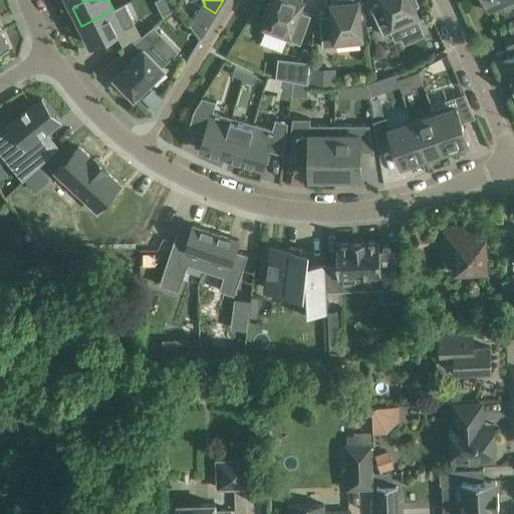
[(262,30),(300,44),(311,15),(299,11),(302,0),(273,0),(272,4),(268,3),(263,16),(267,18),(262,30)]
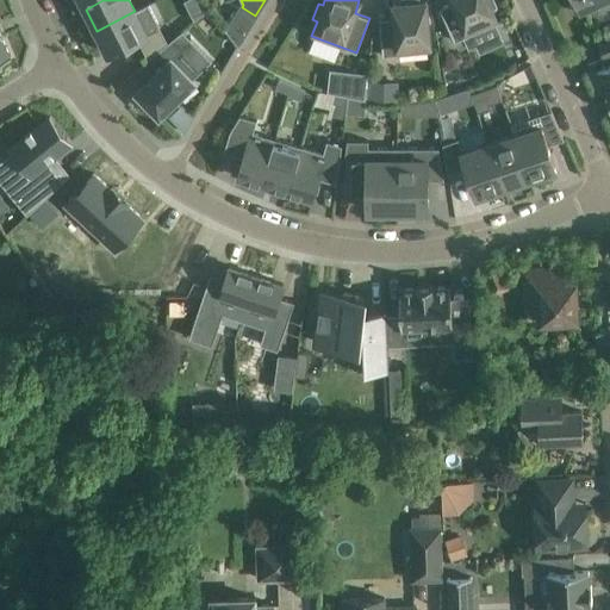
[(383,56),(430,51),(425,0),(418,1),(417,0),(400,0),(402,2),(393,4),(394,18),(379,19),(383,56)]
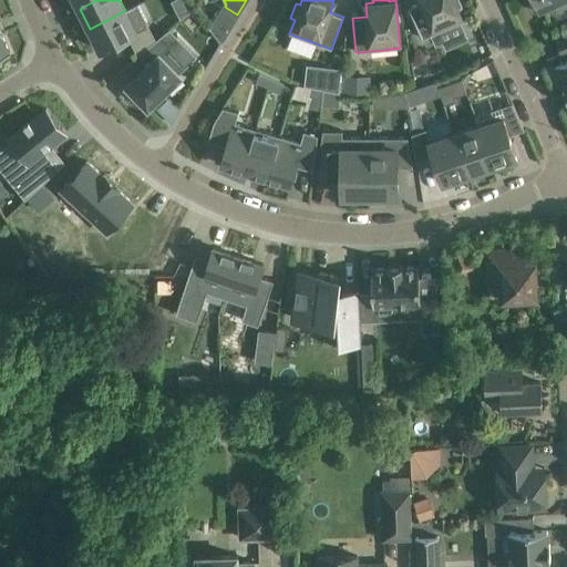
[(420,0),(421,2),(409,8),(422,39),(463,20),(457,7),(461,6),(457,0),(420,0)]
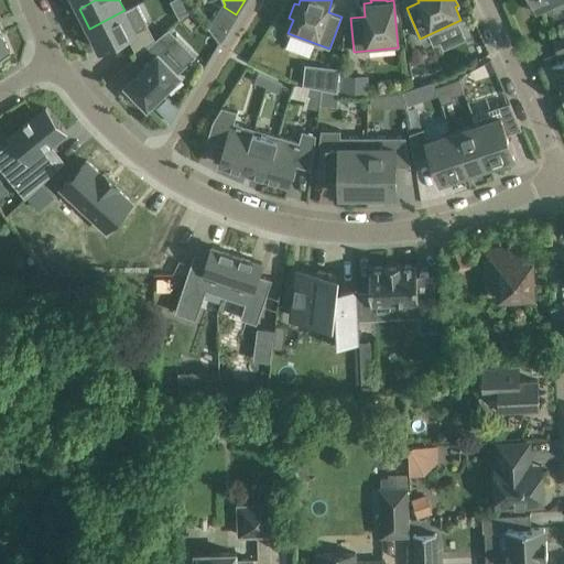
[(563,0),(529,0),(535,13),(552,6),(554,10),(563,4),(563,0)]
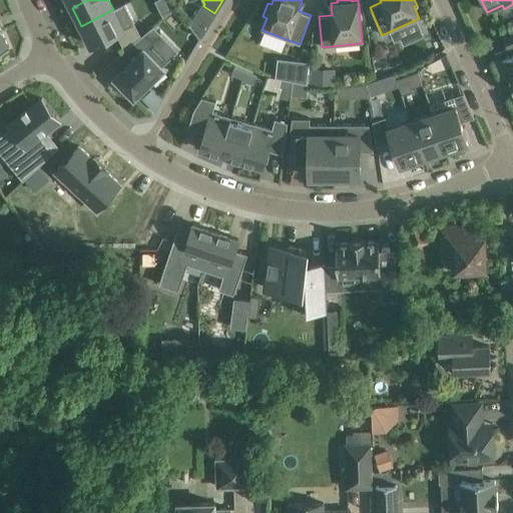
[(81,26),(91,45),(134,23),(124,4),(113,9),(81,26)]
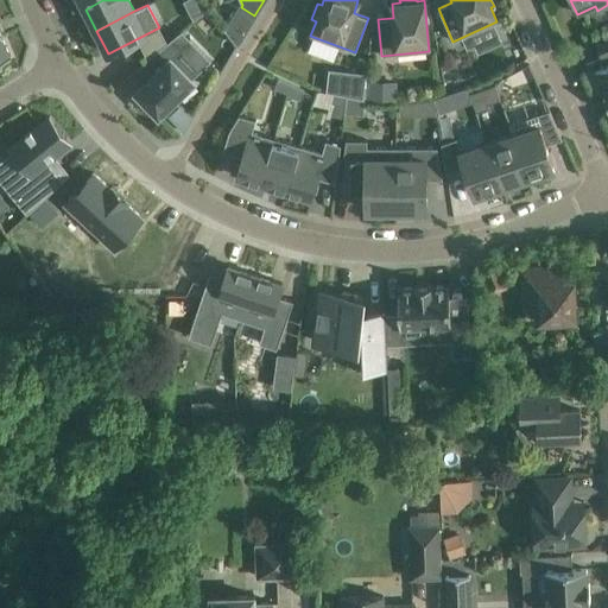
[(0,61),(11,57),(1,36),(4,36),(0,27),(0,61)]
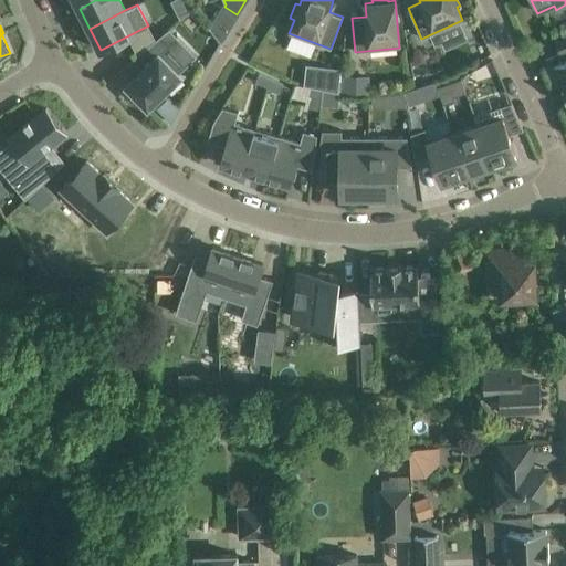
[(565,29),(553,35),(563,55),(565,53),(565,29)]
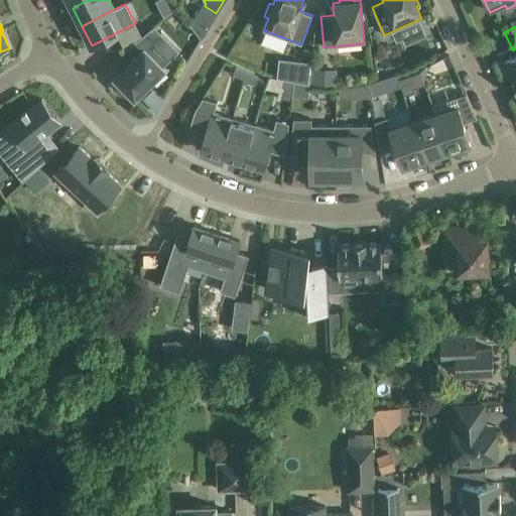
[(120,82),(117,85),(128,95),(130,92),(135,97),(163,68),(162,67),(166,62),(150,45),(154,41),(145,33),(125,49),(134,59),(116,77),(120,82)]
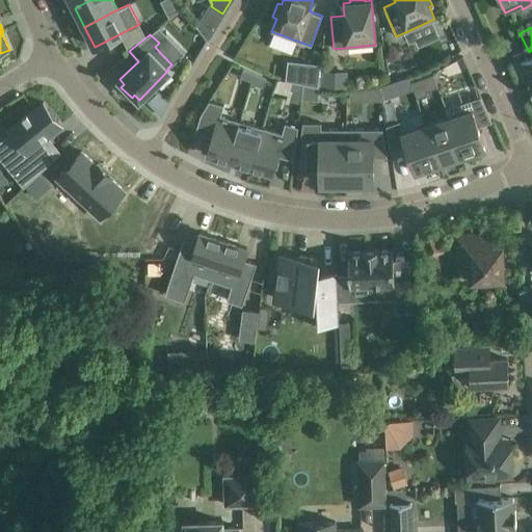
[(531,57),(521,63),(530,82),(528,83),(531,91),(531,57)]
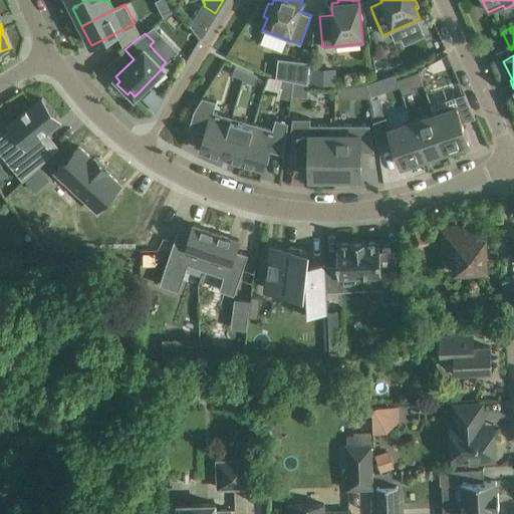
[(278,59),(276,77),(280,78),(291,80),(292,80),(306,83),(309,62),(278,59)]
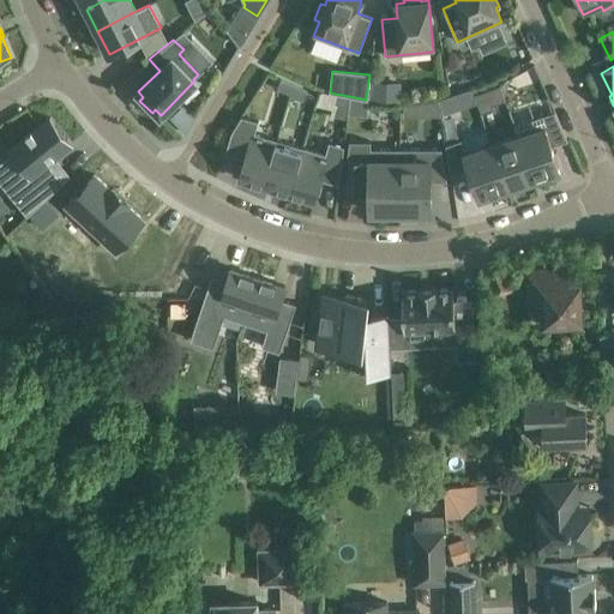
[(281,79),(277,88),(290,94),(294,85),(281,79)]
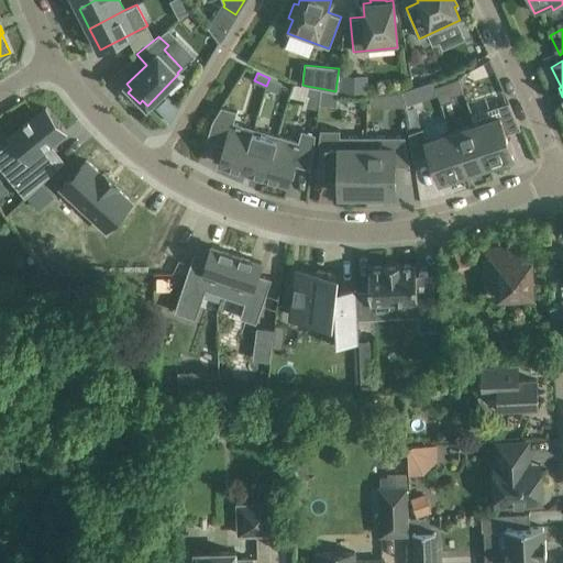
[(367,94),(367,76),(339,75),(338,94),(367,94)]
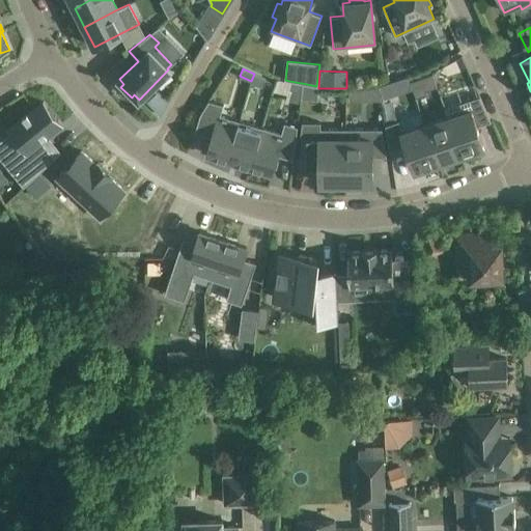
[(254,74),(251,81),(261,86),(266,79),(254,74)]
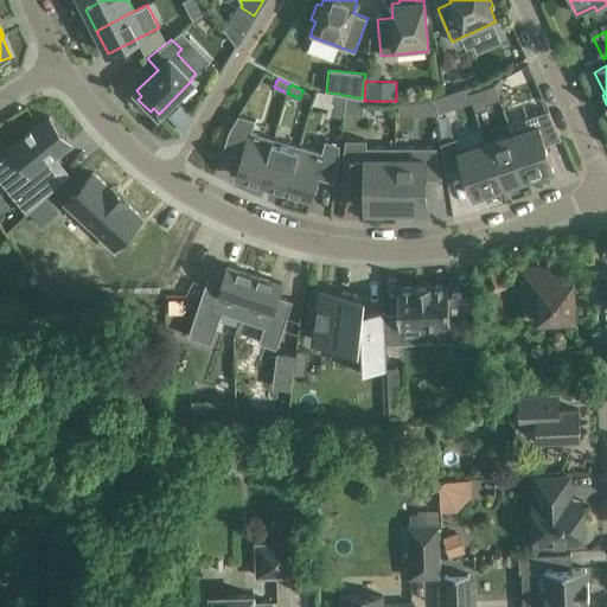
[(480,88),(468,91),(474,110),(486,107),(485,102),(480,88)]
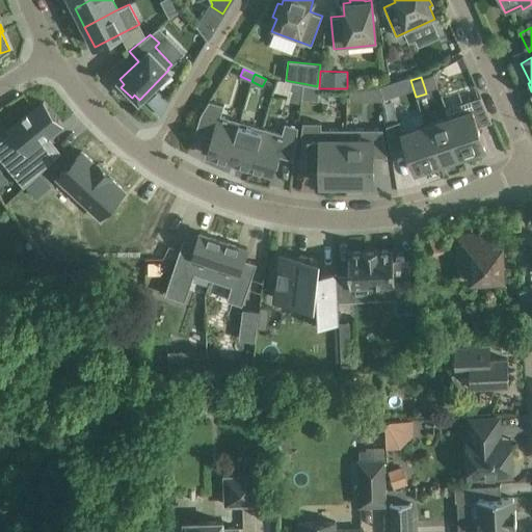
[(290,89),(288,100),(298,102),(301,83),(290,81),(289,89),(290,89)]
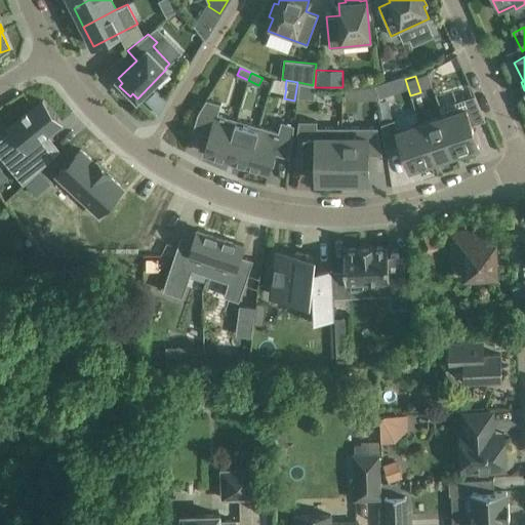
[(387,80),(374,84),(378,96),(391,92),(387,80)]
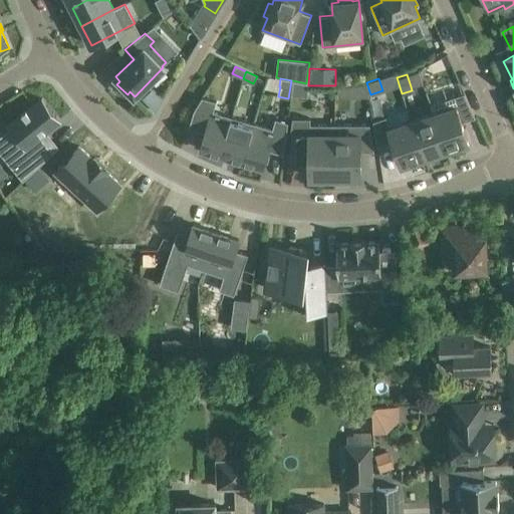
[(292,80),(290,94),(306,95),(307,83),(306,83),(292,80)]
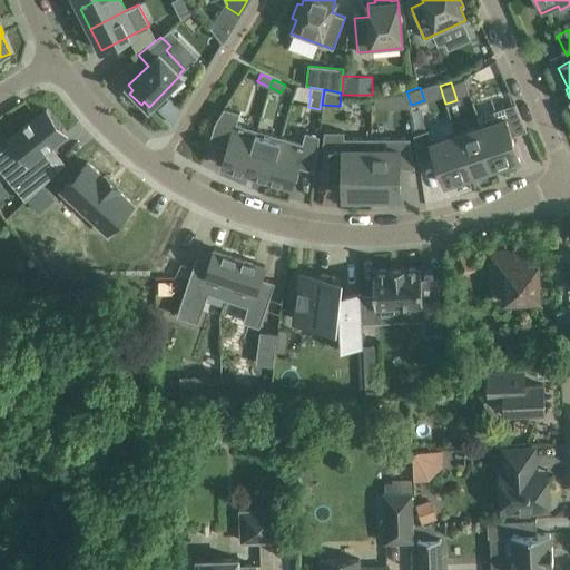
[(386,95),(375,96),(375,107),(387,107),(386,95)]
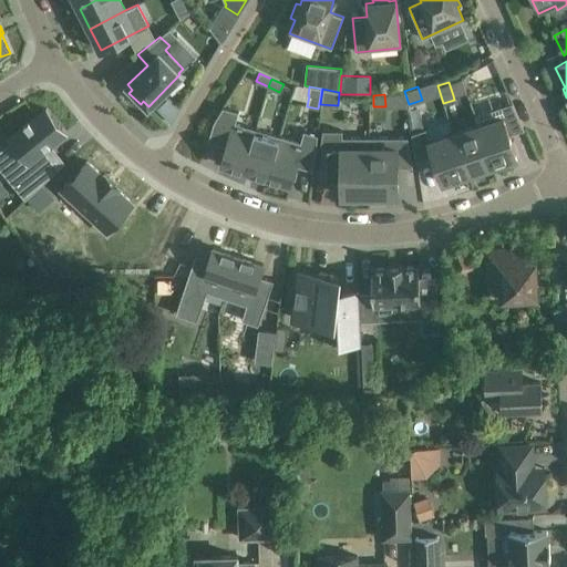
[(512,103),(475,115),(478,125),(492,165),(517,156),(509,134),(524,130),(512,103)]
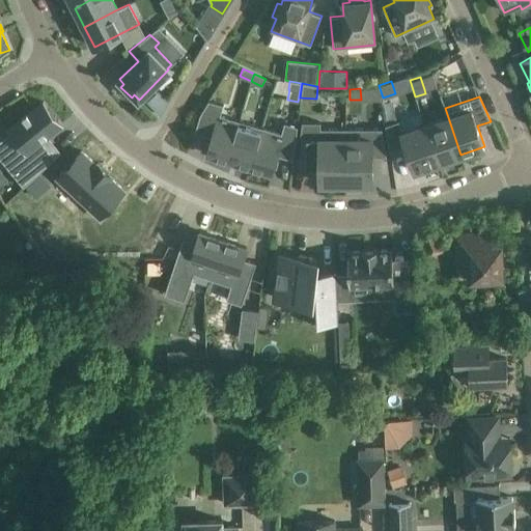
[(200,114),(195,132),(211,136),(205,154),(227,160),(239,120),(220,115),(223,105),(208,100),(200,114)]
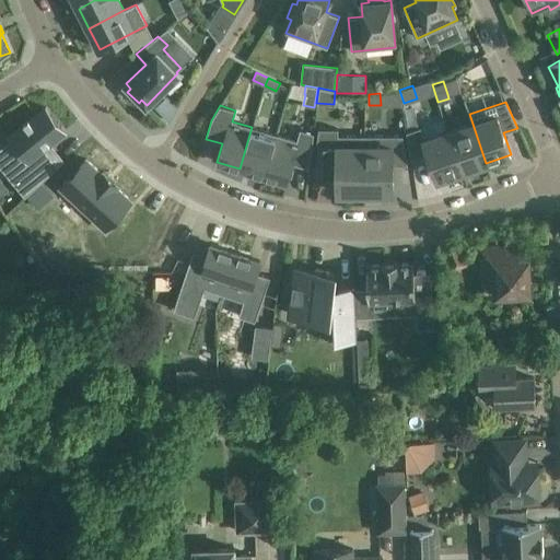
[(22,153),(3,168),(24,195),(25,196),(27,195),(60,164),(59,163),(55,158),(46,147),(50,143),(51,143),(66,131),(46,108),(46,107),(45,107),(9,137),(11,139),(22,153)]
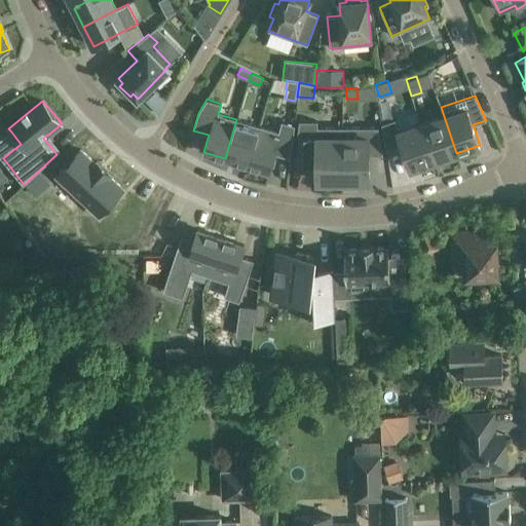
[(443,116),(420,123),(433,160),(456,153),(444,116),(441,107),(440,107),(443,116)]
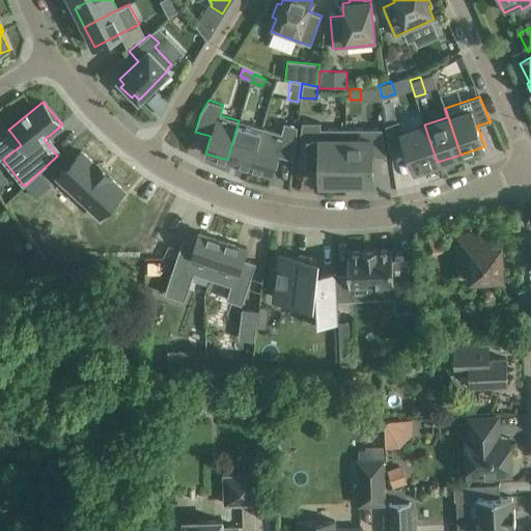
[(239,120),(227,160),(250,166),(261,127),(239,120)]
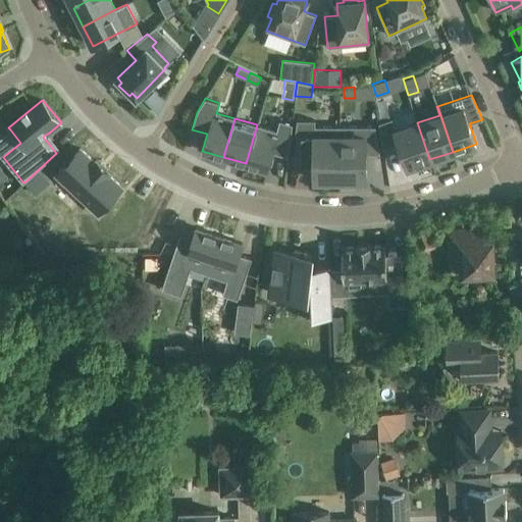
[(399,142),(407,167),(429,159),(418,123),(417,122),(396,131),(392,119),(378,123),(382,147),(399,142)]
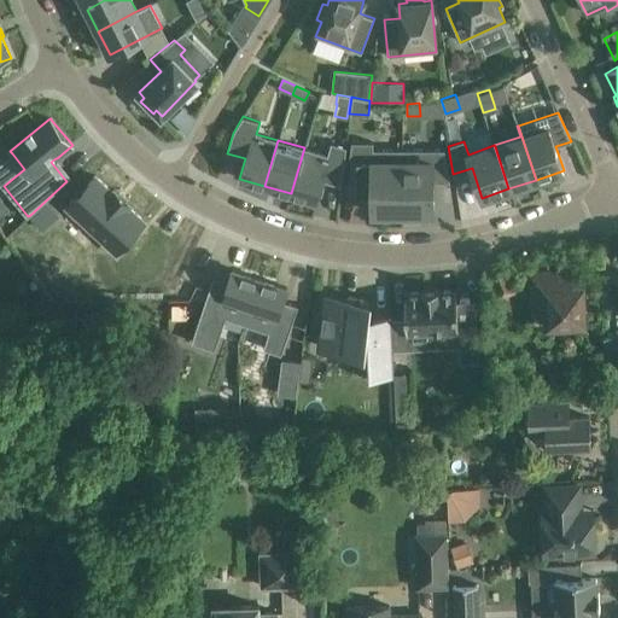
[(304,147),(291,193),(318,202),(324,180),(340,186),(347,147),(331,143),(327,155),(304,147)]
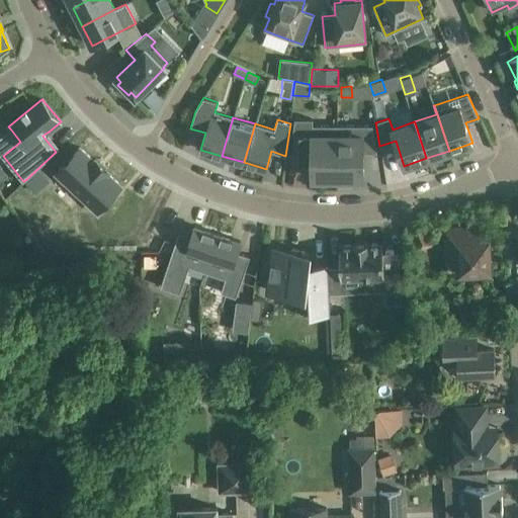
[(294,119),(293,132),(293,164),(311,164),(311,178),(337,178),(337,125),(313,125),(313,119),(294,119)]
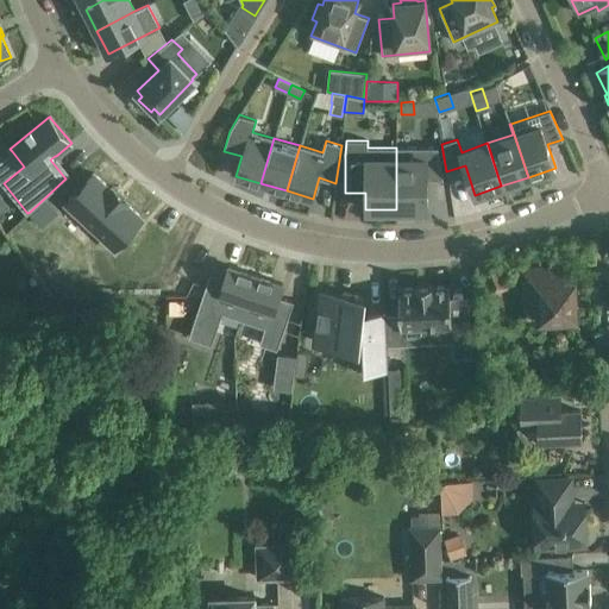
[(438,148),(396,148),(396,209),(427,209),(427,179),(444,179),(438,148)]
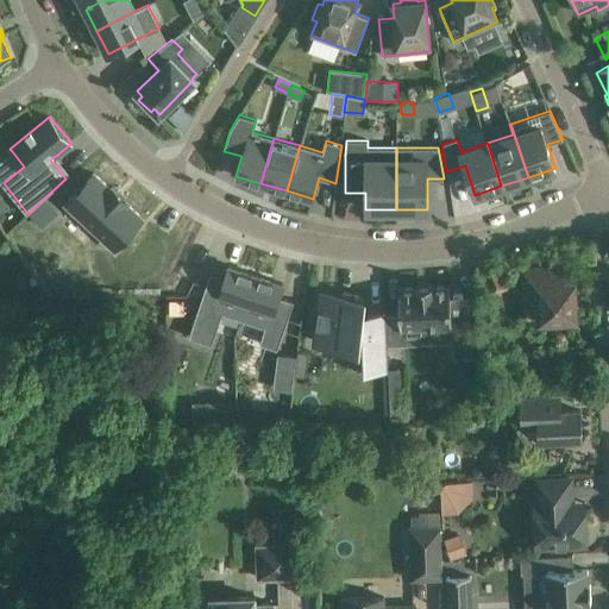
[(94,173),(64,201),(110,250),(117,243),(130,257),(127,262),(159,277),(176,243),(144,227),(138,238),(131,230),(139,223),(124,205),(126,203),(112,188),(110,190),(94,173)]
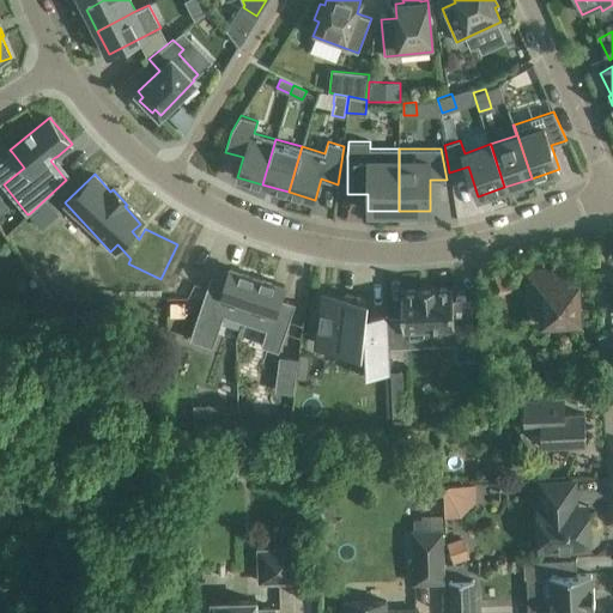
[(56,213),(44,200),(30,213),(42,226),(56,213)]
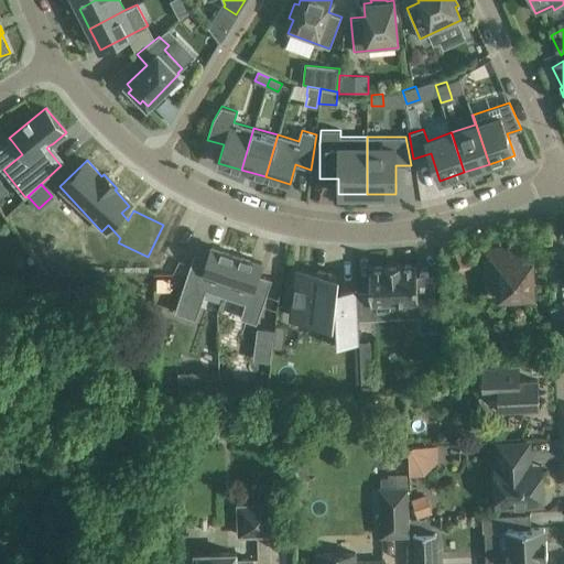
[(237,255),(212,246),(208,258),(194,252),(174,312),(196,318),(206,290),(223,295),(237,255)]
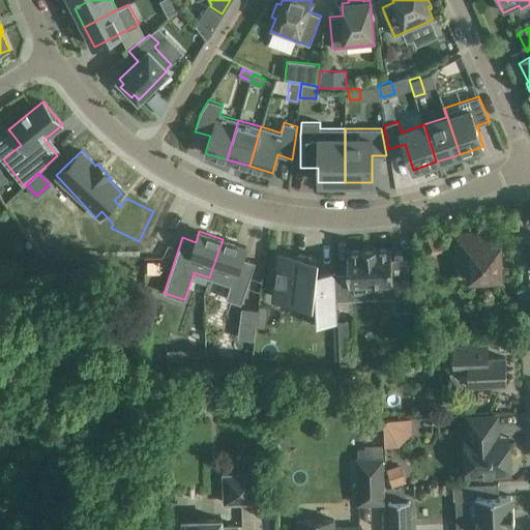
[(469,280),(481,280),(502,278),(500,245),(491,245),(490,233),(454,235),(455,255),(468,254),(469,280)]
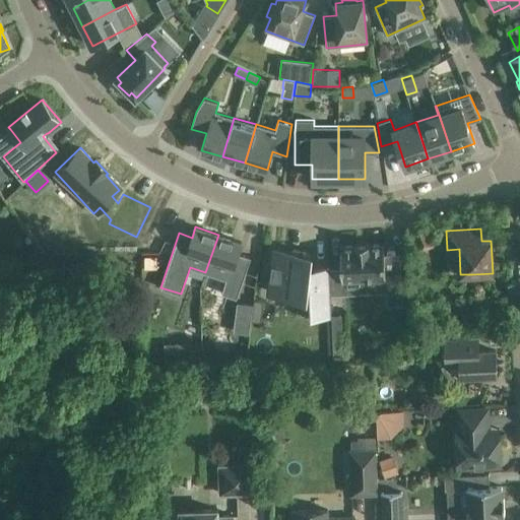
[(238,253),(242,242),(218,235),(205,272),(225,279),(221,293),(237,298),(251,257),(238,253)]
